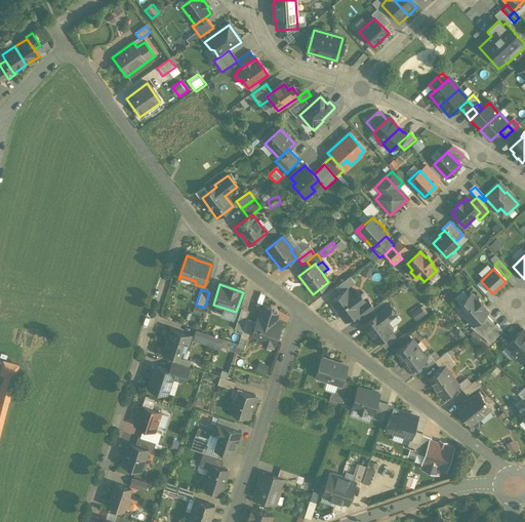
[(347,290),(330,303),(346,322),(356,314),(361,310),(359,307),(347,290)]
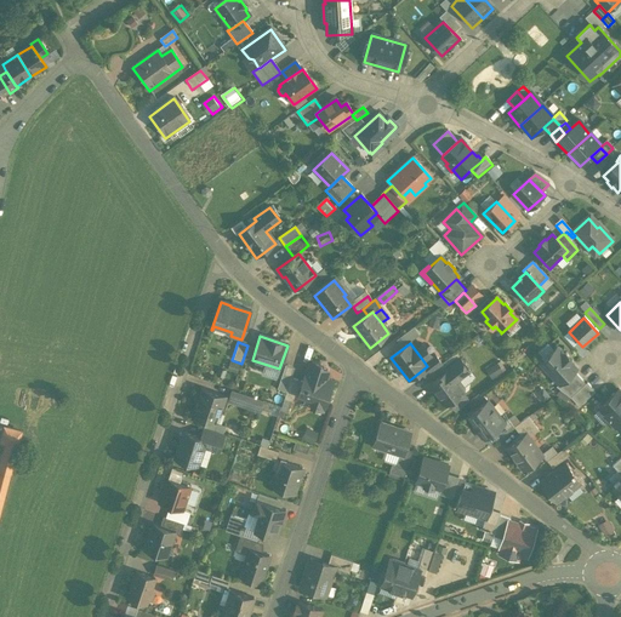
[(557,349),(541,364),(559,384),(574,372),(576,370),(570,363),(571,361),(565,354),(563,356),(557,349)]
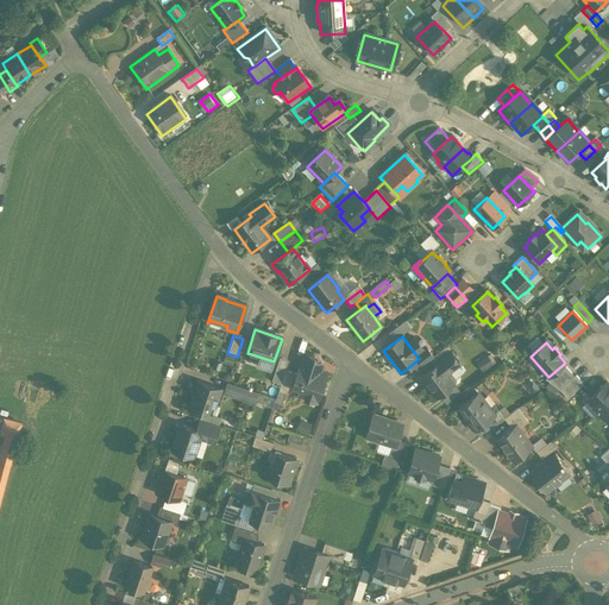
[(426,348),(416,355),(419,359),(413,364),(418,370),(420,369),(433,358),(426,348)]
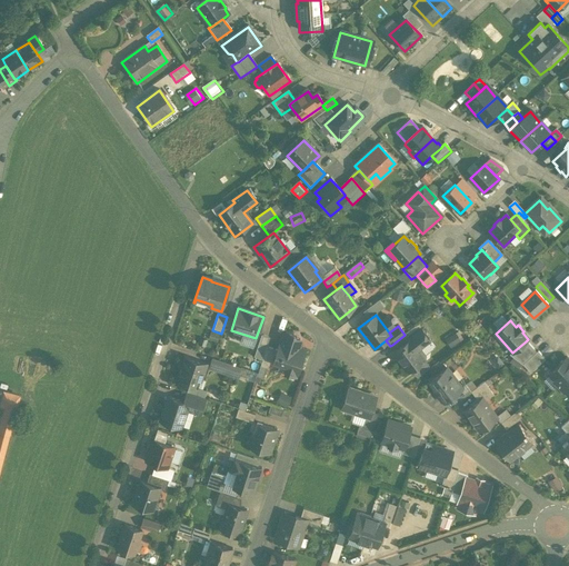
[(409,341),(397,350),(393,354),(409,373),(411,370),(423,361),(425,361),(425,357),(421,353),(418,353),(417,351),(429,341),(421,331),(421,333),(409,341)]
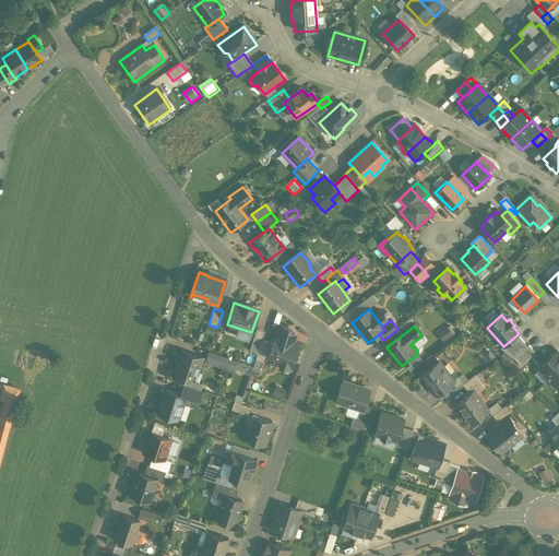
[(282,328),(280,329),(276,338),(275,336),(272,345),(269,357),(280,361),(281,361),(283,361),(281,367),(290,370),(300,344),(294,343),(296,338),(295,334),(287,332),(288,330),(282,328)]
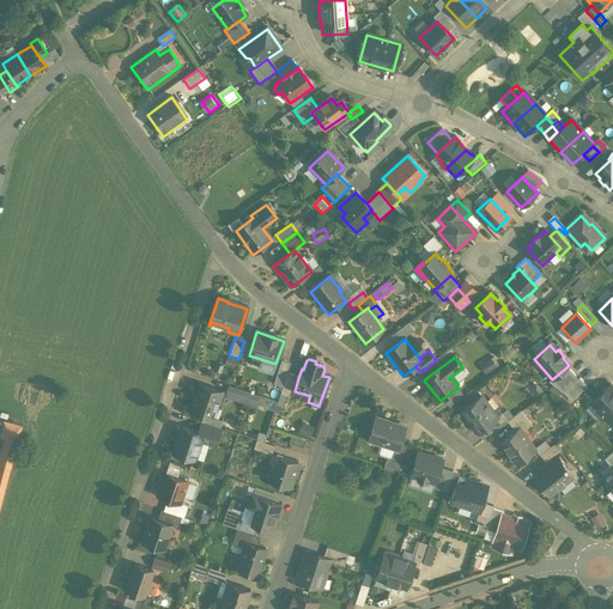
[(436,360),(423,371),(428,377),(441,367),(436,360)]
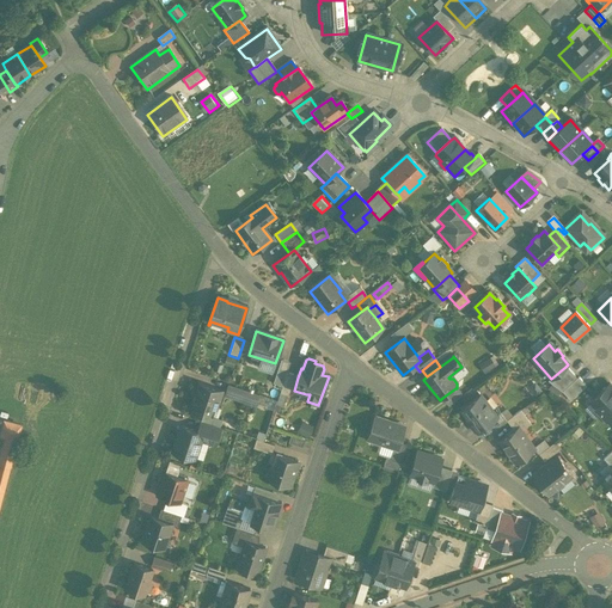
[(495,367),(490,360),(483,364),(488,372),(495,367)]
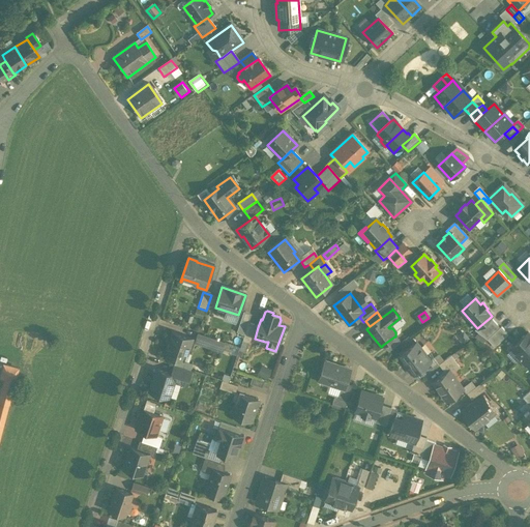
[(243,313),(238,328),(246,331),(248,324),(252,316),(243,313)]
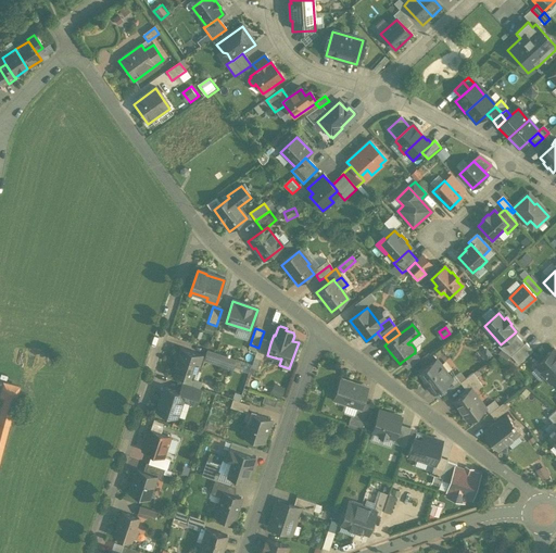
[(523,344),(514,334),(501,344),(497,348),(510,357),(523,344)]
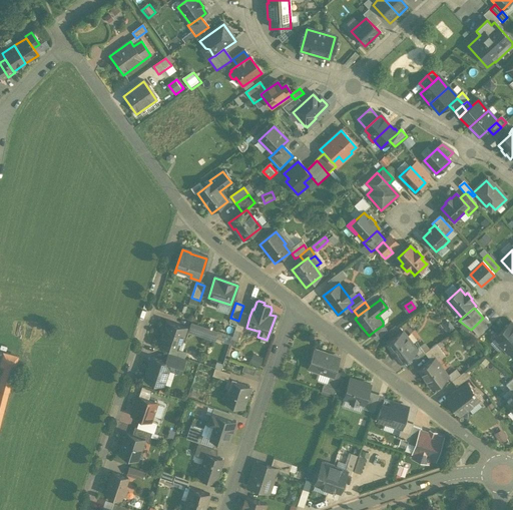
[(249,317),(240,314),(238,321),(234,331),(237,332),(241,334),(244,327),(246,328),(249,317)]
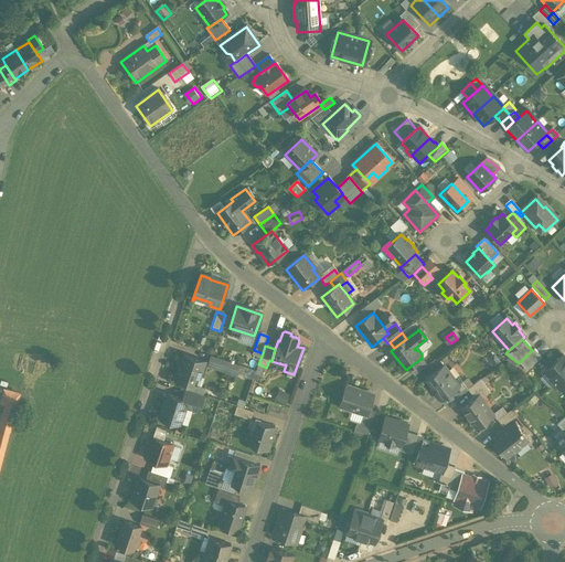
[(541,358),(534,349),(532,350),(519,363),(526,371),(541,358)]
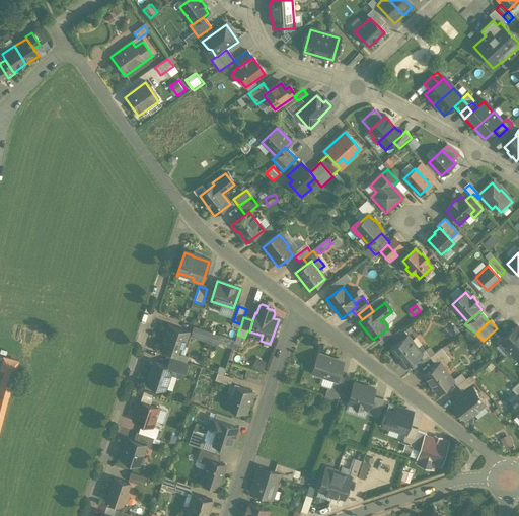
[(188,333),(169,325),(161,349),(180,355),(188,333)]
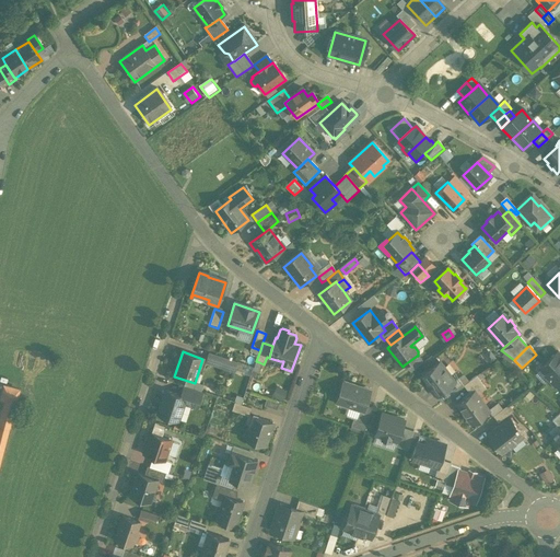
[(559,369),(559,355),(558,352),(539,369),(549,379),(559,369)]
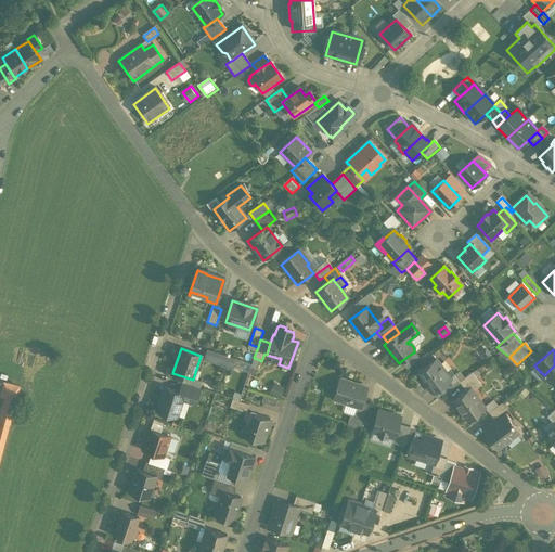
[(224,356),(207,350),(205,359),(221,364),(224,356)]
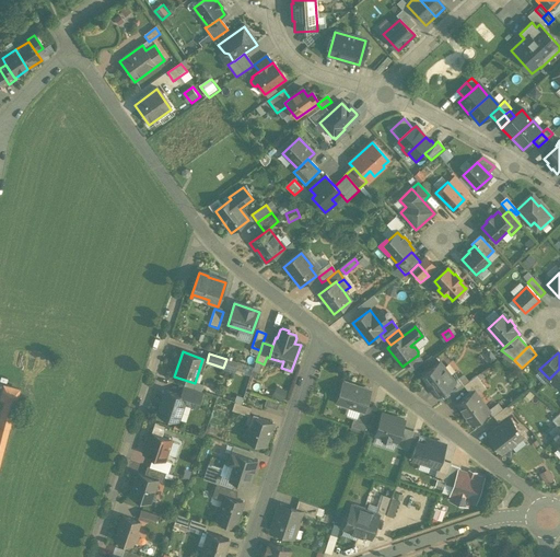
[(417,356),(405,364),(410,372),(420,366),(416,360),(419,358),(417,356)]
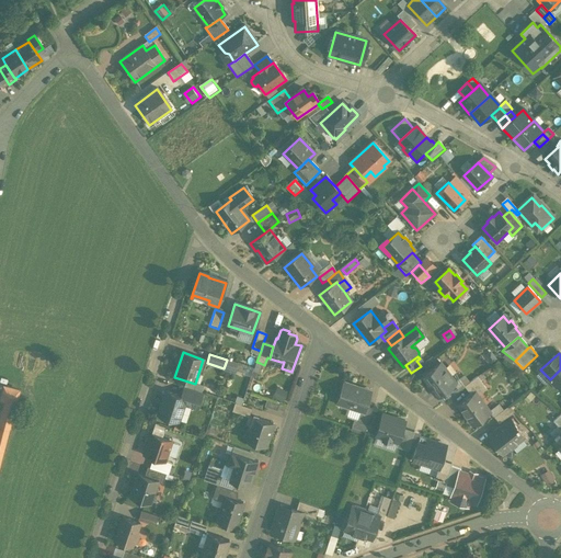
[(441,364),(422,377),(438,398),(449,389),(456,384),(455,383),(441,364)]
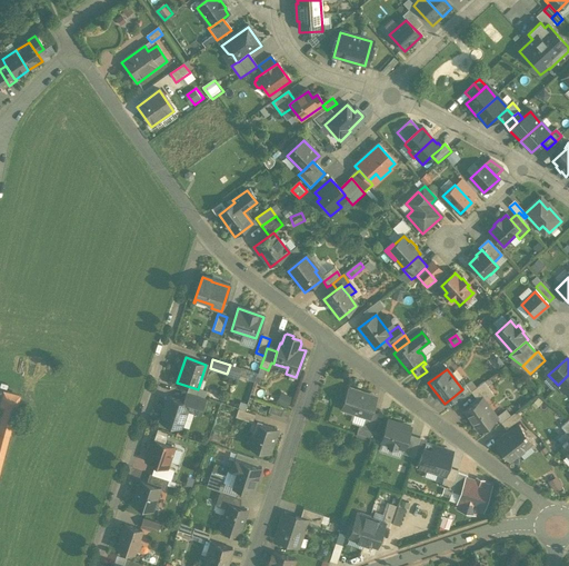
[(568,375),(558,385),(568,396),(568,394),(568,375)]
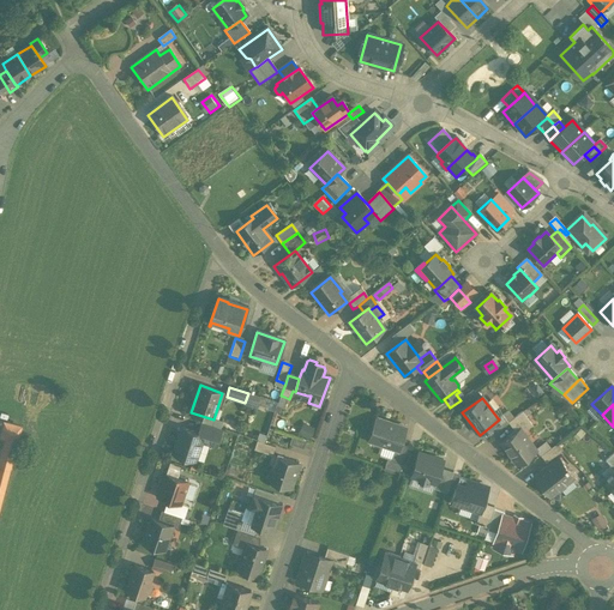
[(533,426),(522,412),(509,423),(516,433),(518,430),(522,435),(533,426)]
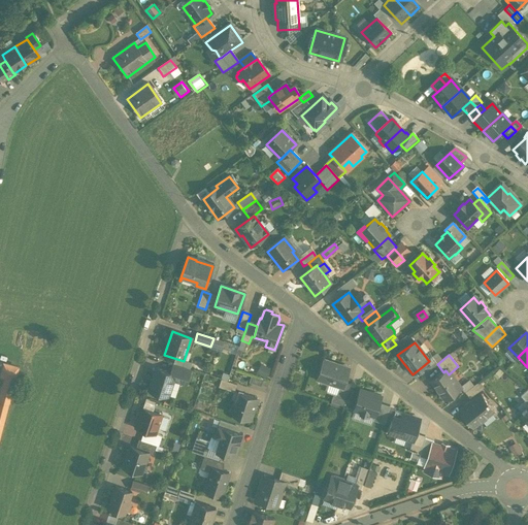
[(428,360),(429,361),(423,366),(427,371),(437,364),(432,358),(428,360)]
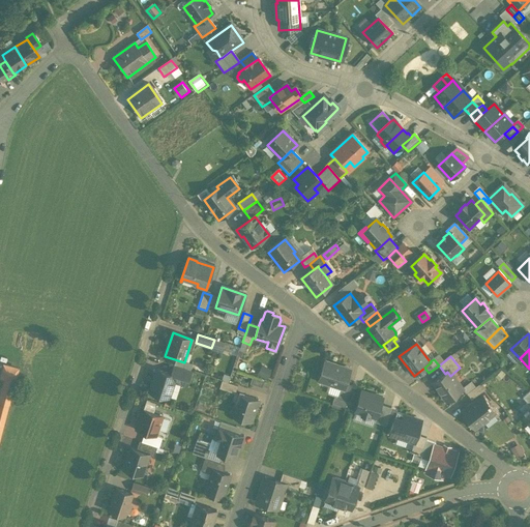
[(351,372),(324,362),(318,381),(342,389),(345,390),(347,384),(351,372)]
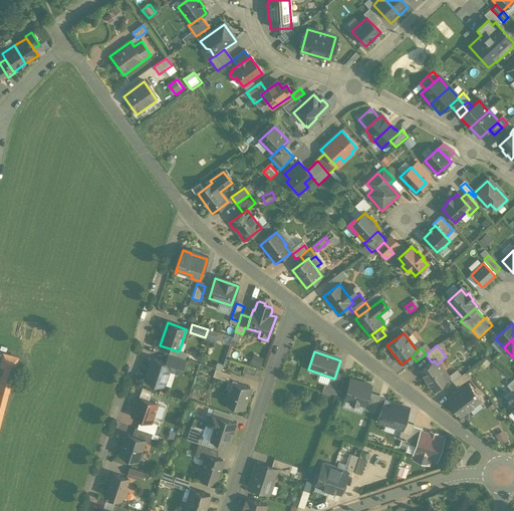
[(0,423),(17,358),(0,353),(0,423)]
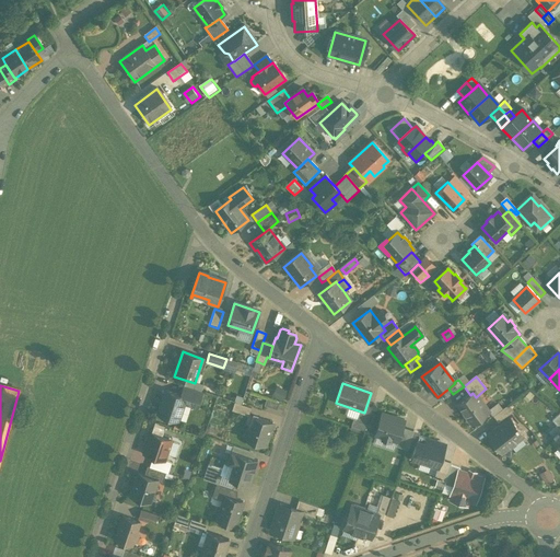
[(202,393),(184,386),(181,396),(186,398),(184,404),(197,408),(202,393)]
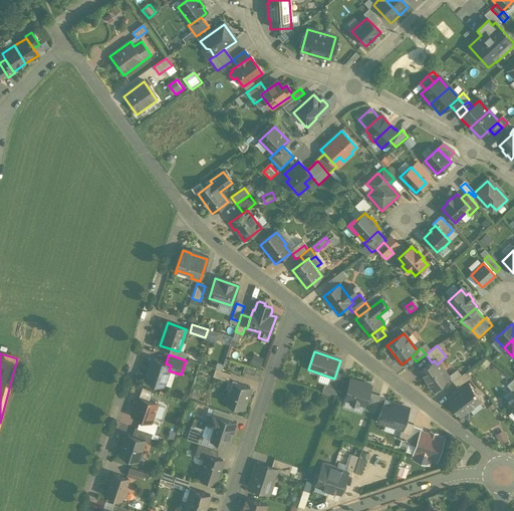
[(166,363),(152,359),(145,379),(164,387),(169,370),(171,365),(166,363)]
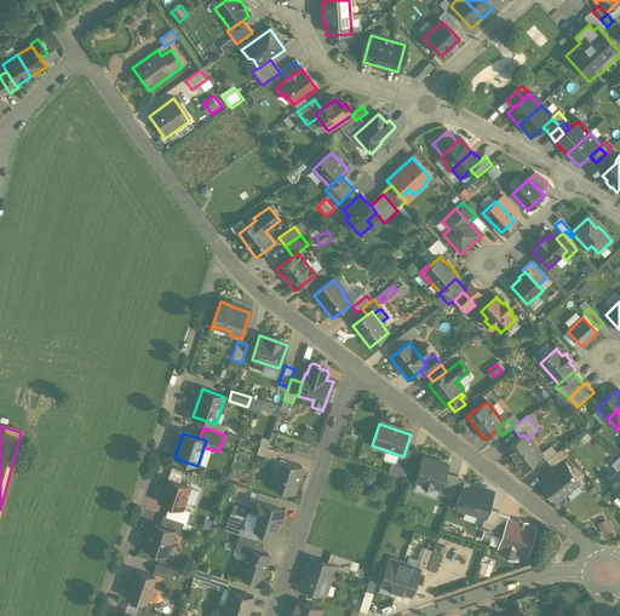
[(527,439),(523,435),(521,437),(505,448),(523,470),(540,456),(527,439)]
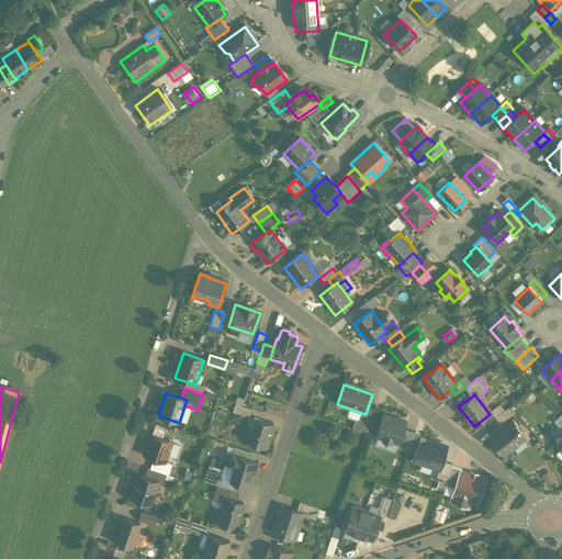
[(280,406),(267,402),(265,409),(278,413),(280,406)]
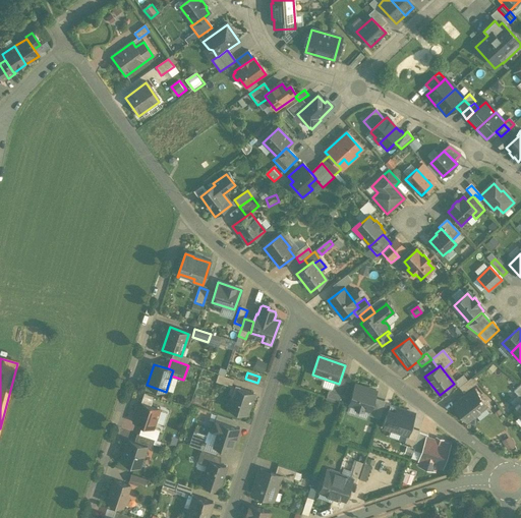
[(233,381),(218,376),(215,383),(231,388),(233,381)]
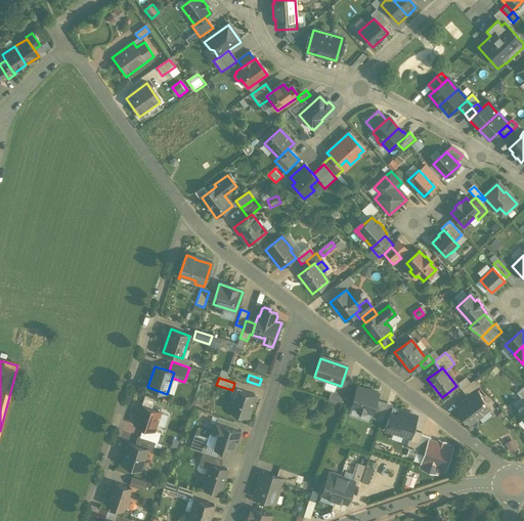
[(341,386),(338,385),(335,394),(334,395),(343,398),(348,382),(343,380),(341,386)]
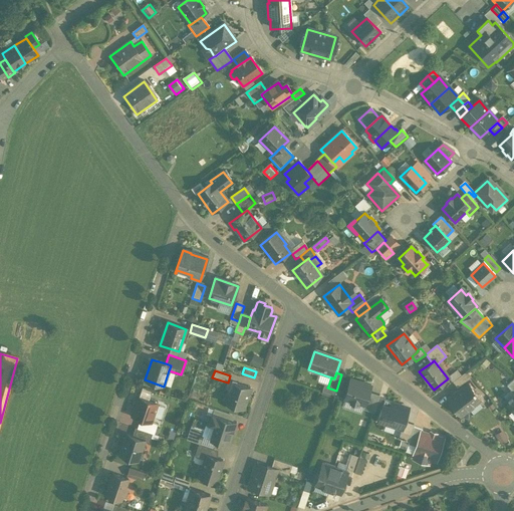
[(465,372),(453,382),(458,389),(471,378),(465,372)]
